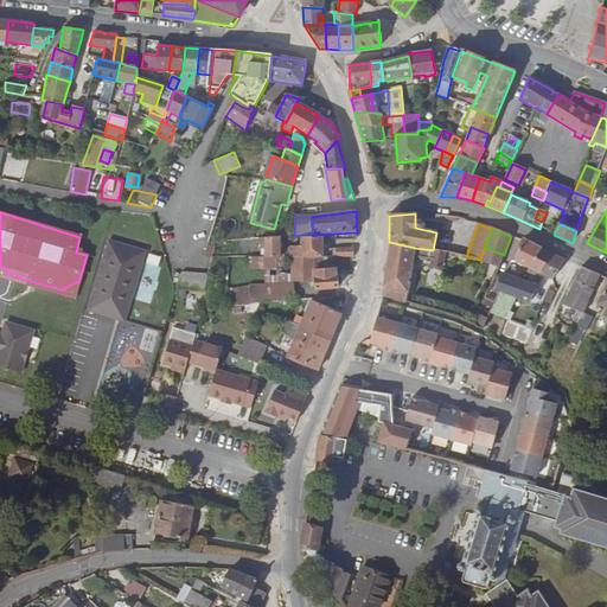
[(280,259),(280,237),(259,238),(259,246),(260,246),(264,246),(266,250),(264,259),(280,259)]
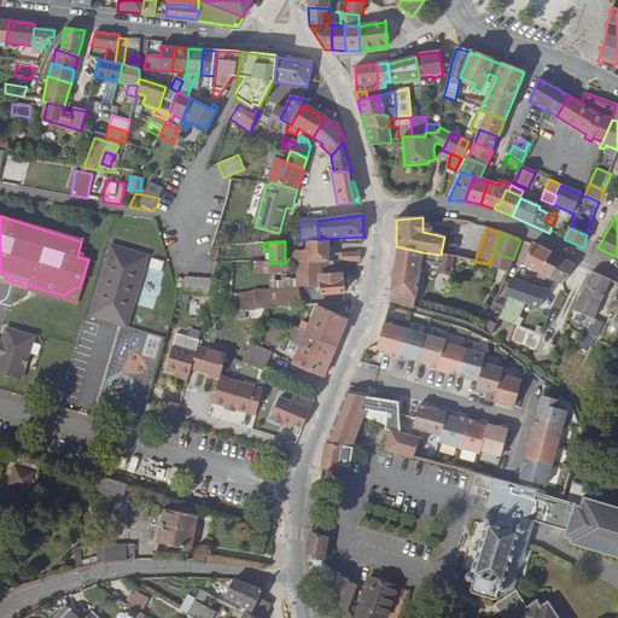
[(328,263),(328,242),(307,242),(307,252),(295,252),(295,263),(328,263)]
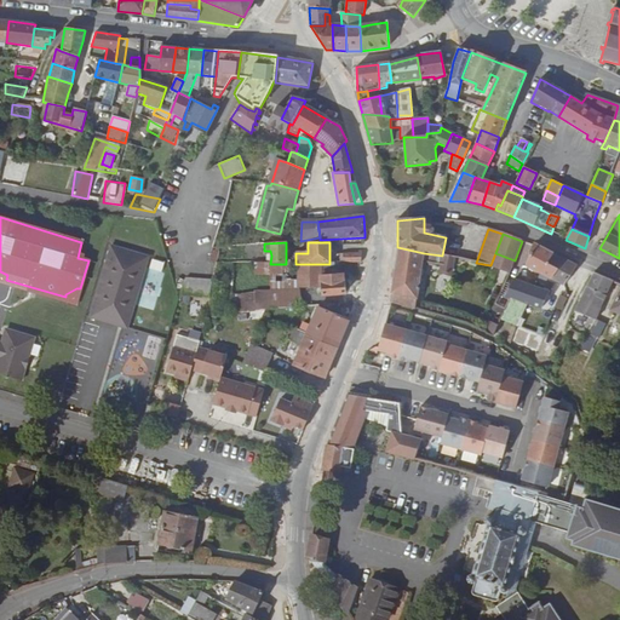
[(526,267),(552,280),(557,269),(547,264),(552,254),(534,245),(526,267)]
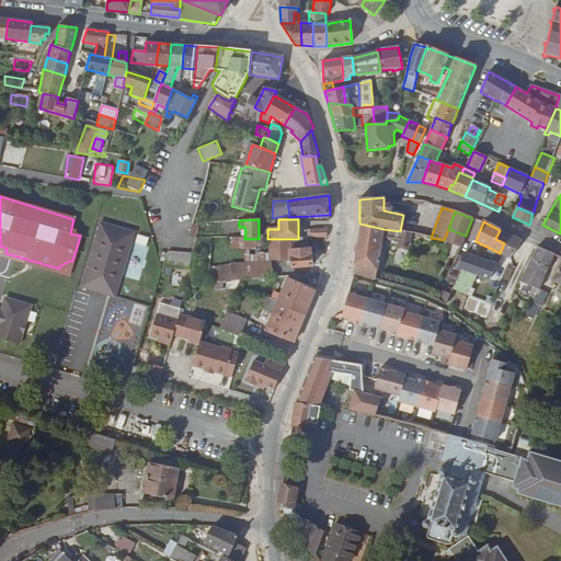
[(100,224),(82,283),(115,293),(134,233),(100,224)]
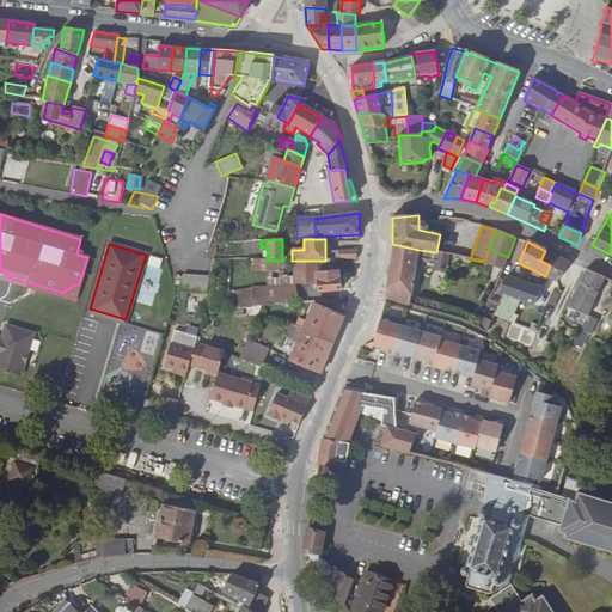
[(418,250),(392,244),(386,291),(385,299),(409,306),(411,295),(417,259),(418,250)]
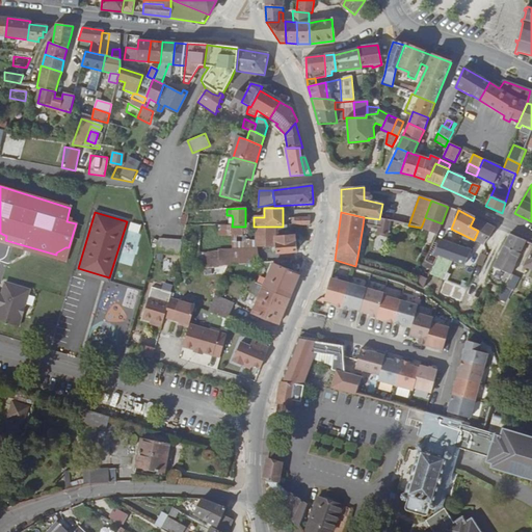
[(291,227),(310,227),(311,217),(291,218),(291,227)]
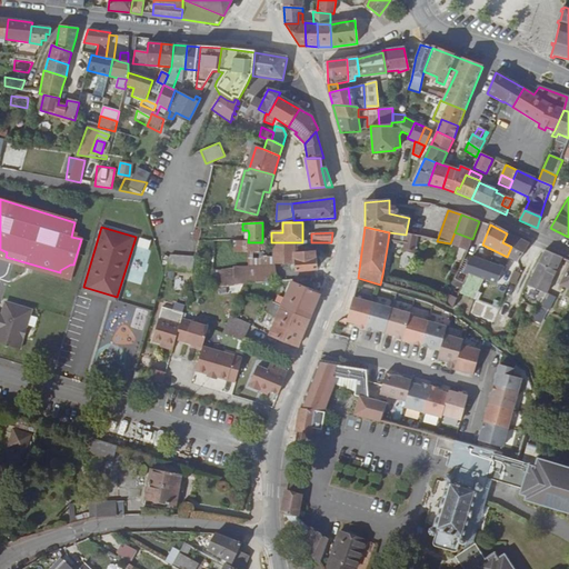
[(415,253),(418,237),(406,235),(389,232),(388,241),(406,245),(405,251),(415,253)]
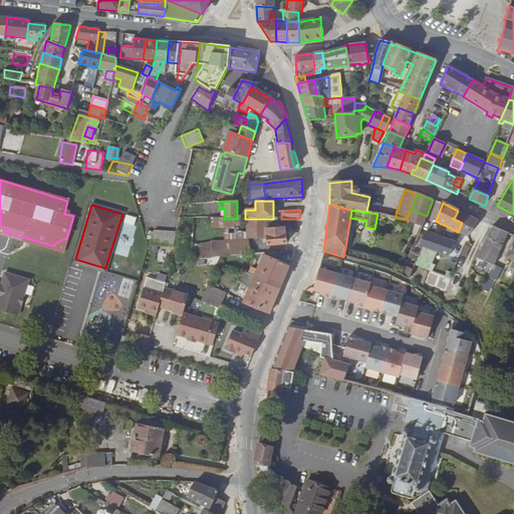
[(423,227),(427,216),(411,210),(407,220),(406,222),(422,227),(423,227)]
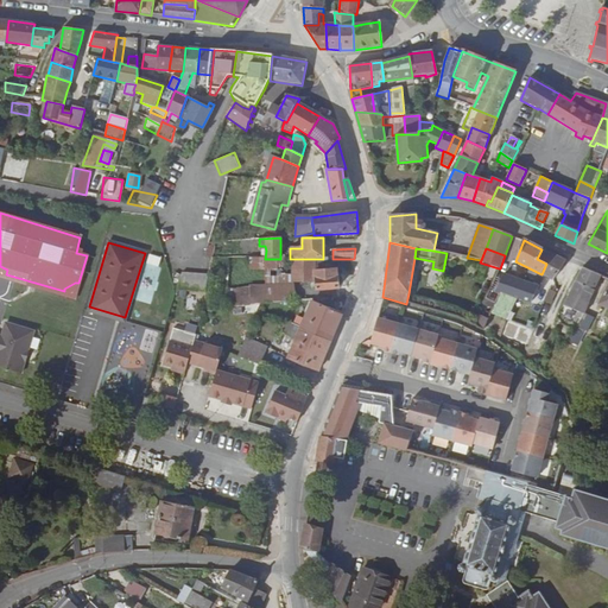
[(552,282),(565,263),(542,249),(537,259),(546,264),(542,274),(552,282)]
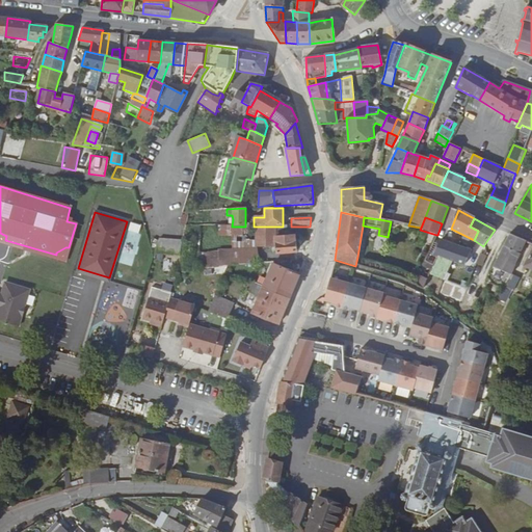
[(246,249),(257,248),(257,247),(274,247),(275,254),(295,253),(294,237),(283,237),(283,229),(286,229),(286,227),(283,227),(254,227),(245,227),(232,227),(218,227),(218,237),(242,237),(243,233),(251,233),(251,241),(246,241),(246,249)]
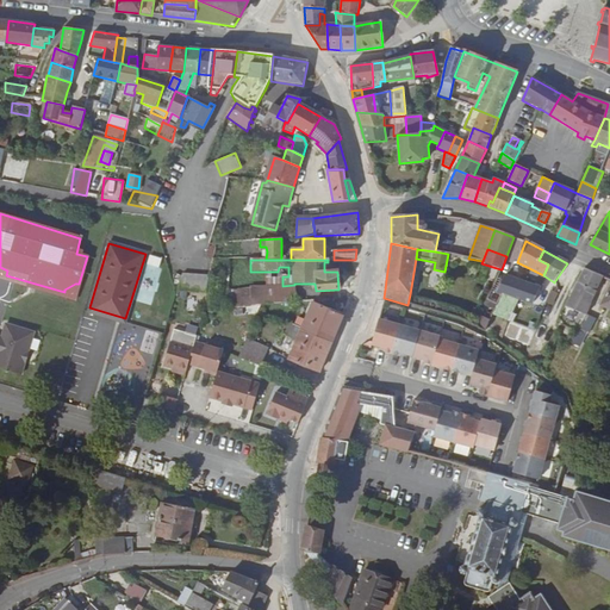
[(586,315),(603,278),(584,269),(565,307),(582,313),(579,319),(583,322),(586,315)]
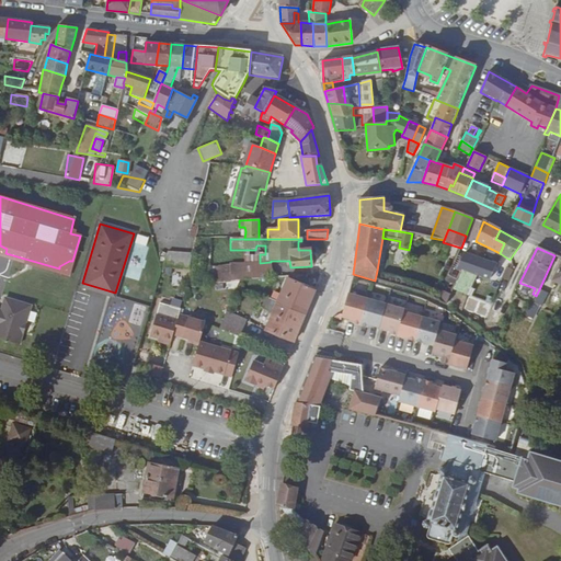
[(165,270),(193,271),(194,258),(181,255),(168,254),(165,270)]
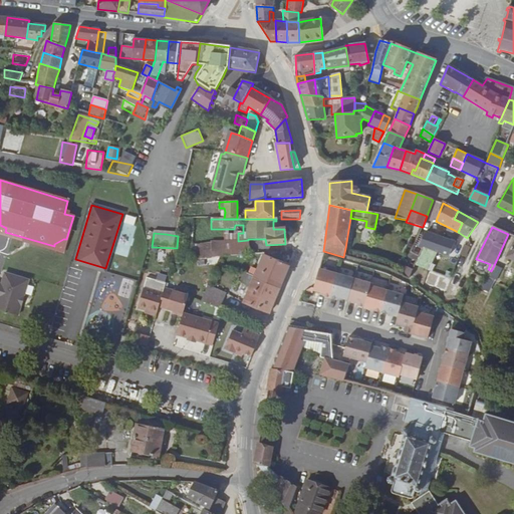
[(424,248),(437,253),(449,257),(456,241),(452,239),(451,242),(426,233),(420,245),(419,248),(423,249),(424,248)]
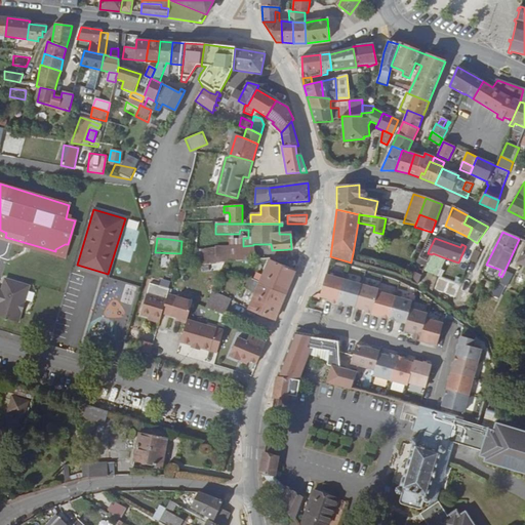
[(55,249),(55,251),(65,254),(68,244),(65,244),(55,249)]
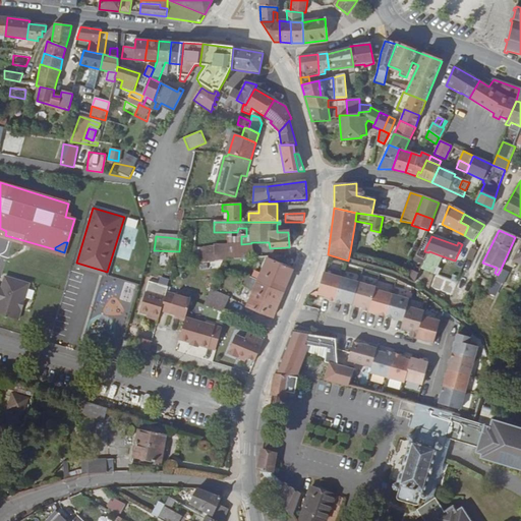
[(242,259),(253,258),(251,243),(241,244),(242,259)]
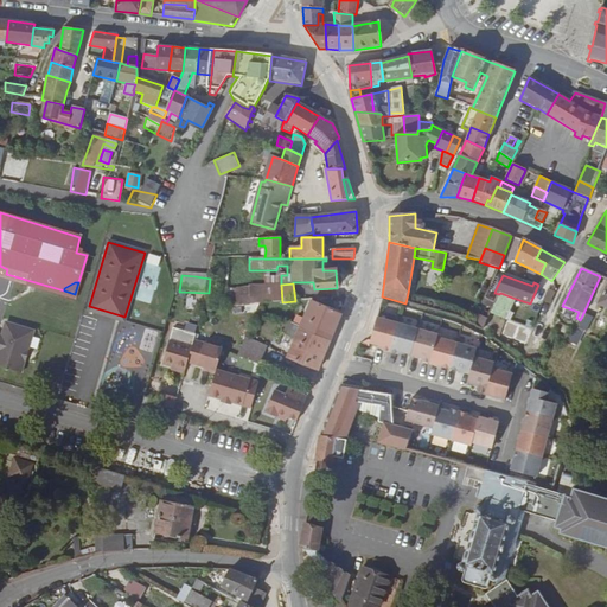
[(606,310),(606,283),(596,305),(606,310)]
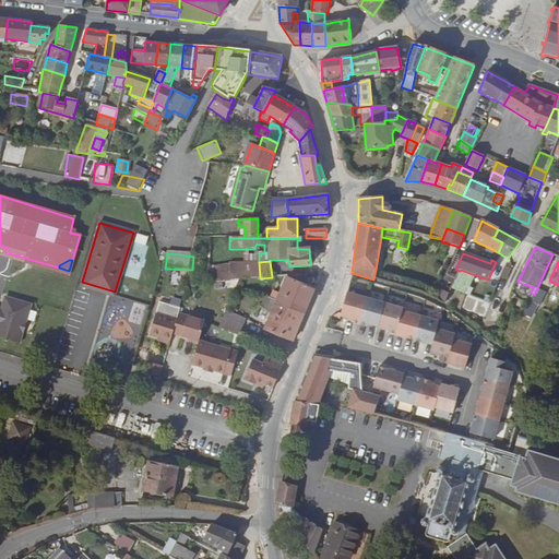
[(455,270),(456,266),(451,264),(447,274),(456,280),(460,271),(455,270)]
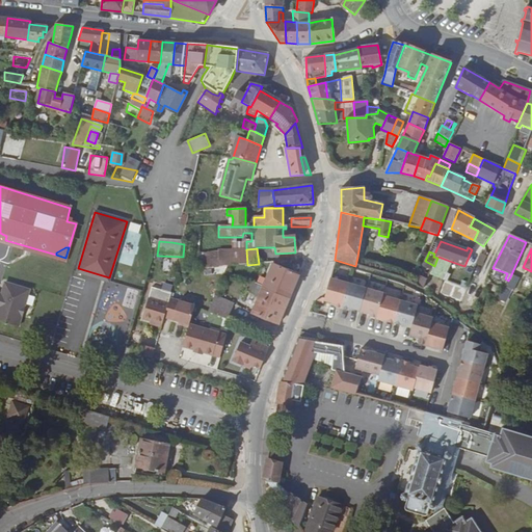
[(486,257),(484,257),(481,255),(476,265),(481,267),(486,257)]
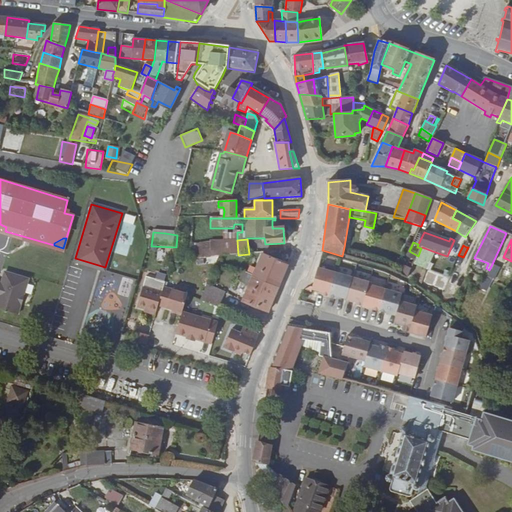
[(414,264),(427,268),(435,252),(422,247),(421,248),(418,256),(414,264)]
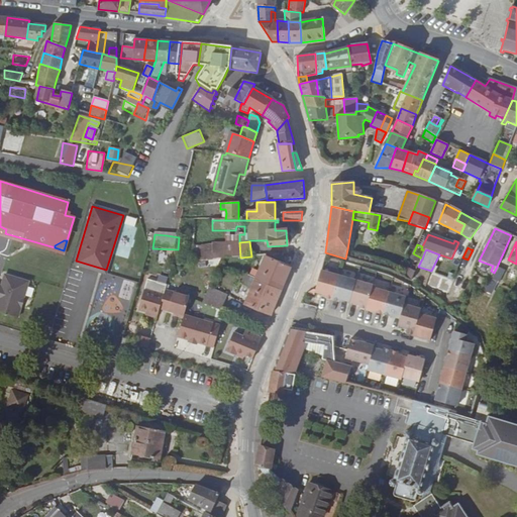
[(254,282),(280,292),(291,268),(265,256),(254,280),(254,282)]
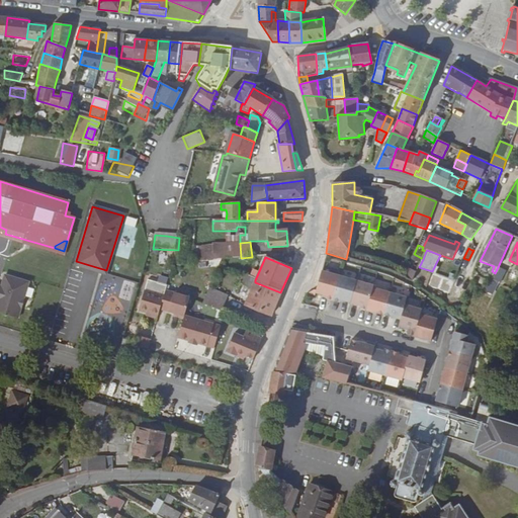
[(506,271),(498,267),(495,273),(491,280),(500,284),(506,271)]
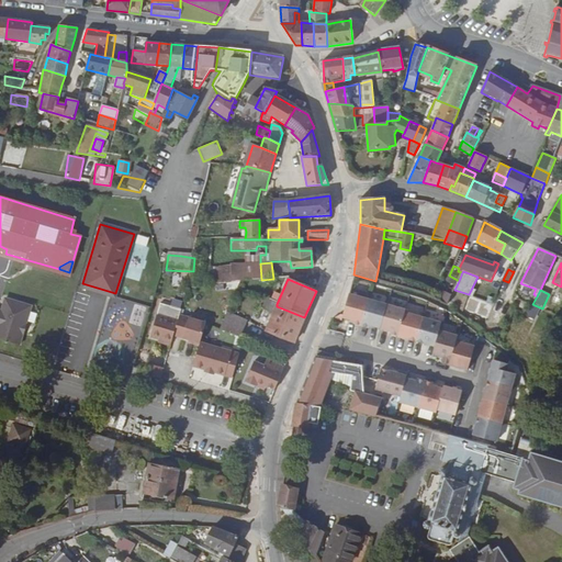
[(348,294),(343,316),(341,318),(353,322),(352,324),(369,328),(370,326),(390,333),(390,335),(434,347),(431,356),(442,358),(440,364),(467,372),(474,347),(456,341),(457,336),(439,332),(440,324),(404,313),(405,311),(348,294)]
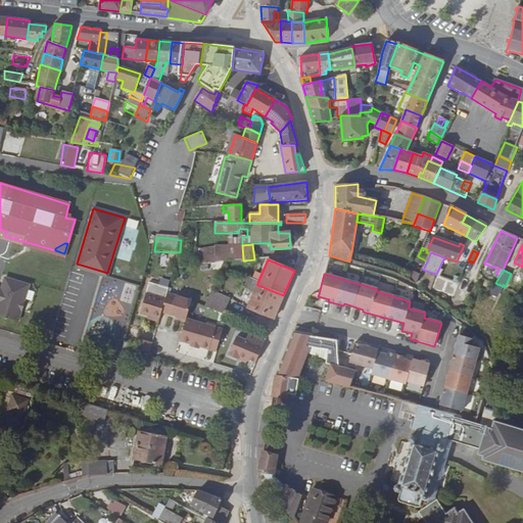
[(0,311),(20,318),(27,298),(33,300),(36,292),(30,290),(32,284),(6,276),(2,287),(0,286),(0,311)]
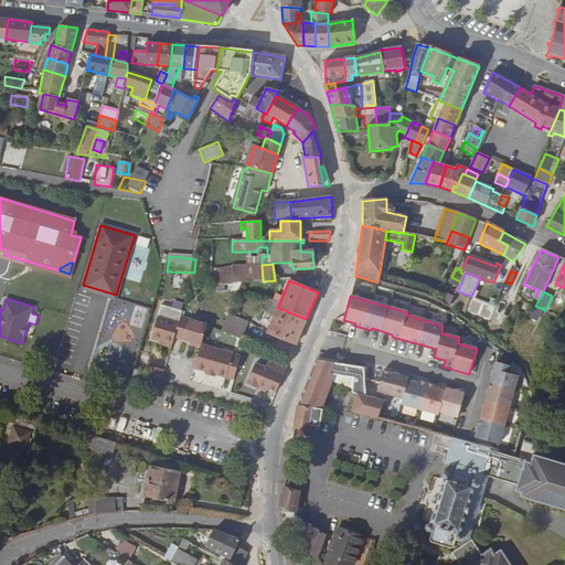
[(263,311),(274,316),(278,308),(278,306),(268,301),(263,311)]
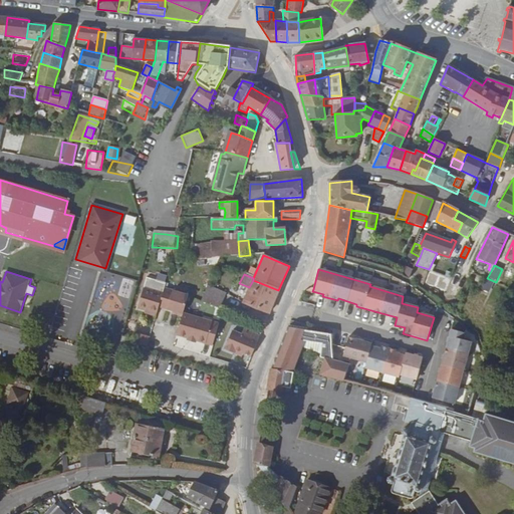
[(118,296),(130,299),(135,280),(122,277),(118,296)]
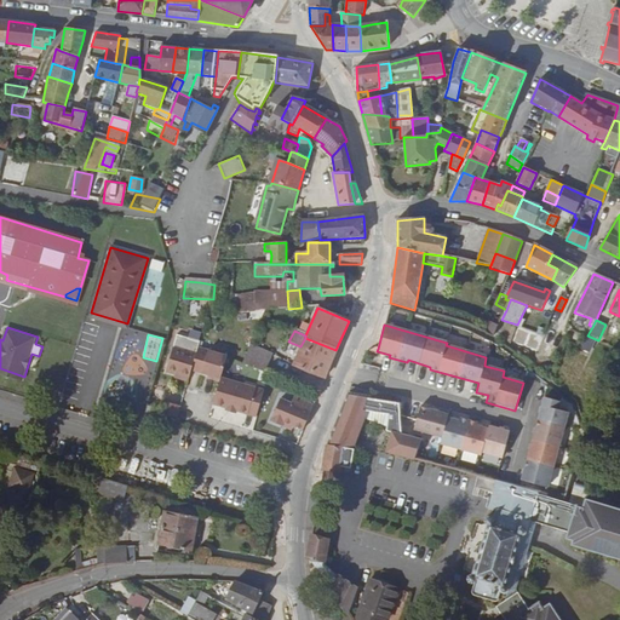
[(596,342),(586,337),(580,350),(589,354),(596,342)]
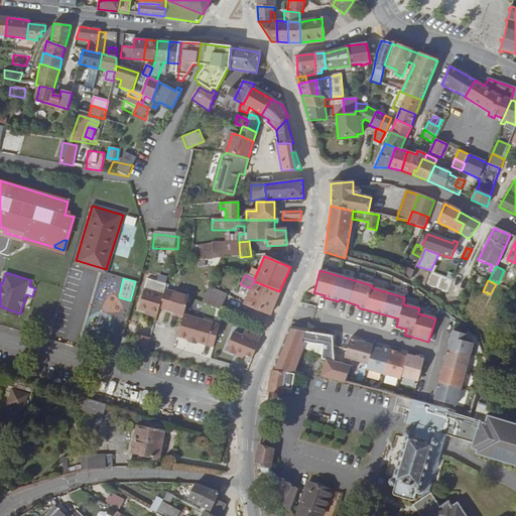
[(243,305),(269,316),(279,291),(254,281),(250,288),(243,305)]
